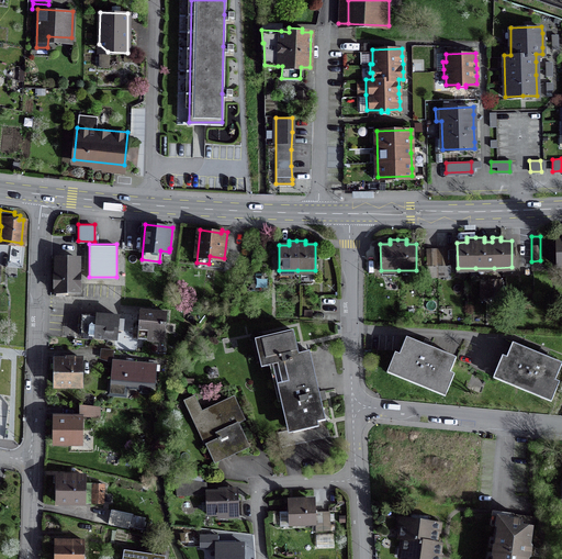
[(436,264),(435,247),(426,247),(427,264),(436,264)]
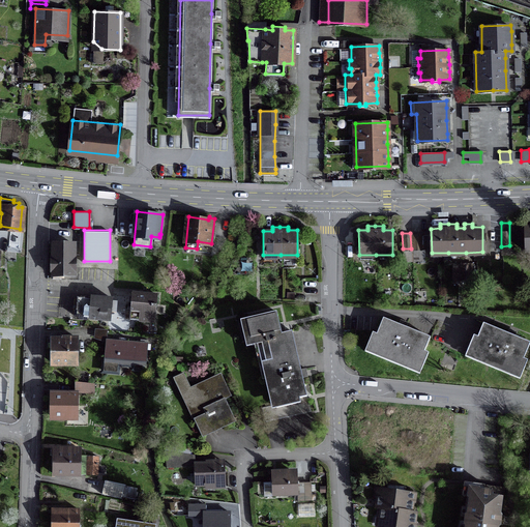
[(421,249),(420,233),(412,233),(413,249),(421,249)]
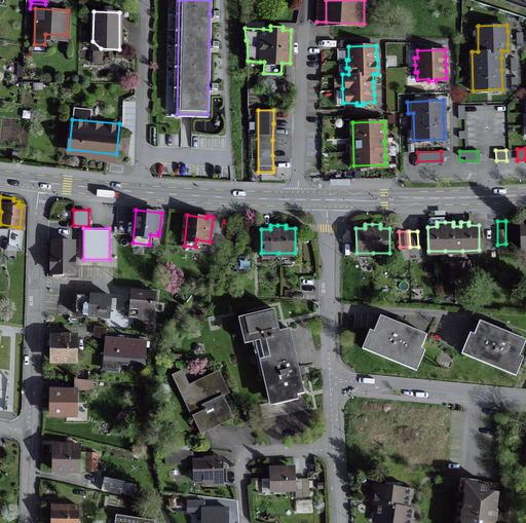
[(73,270),(73,240),(52,240),(51,270),(73,270)]
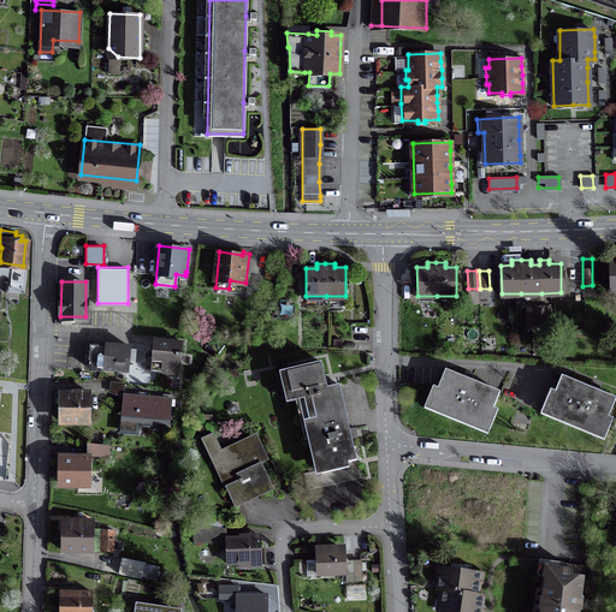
[(549,322),(548,304),(535,304),(535,322),(549,322)]
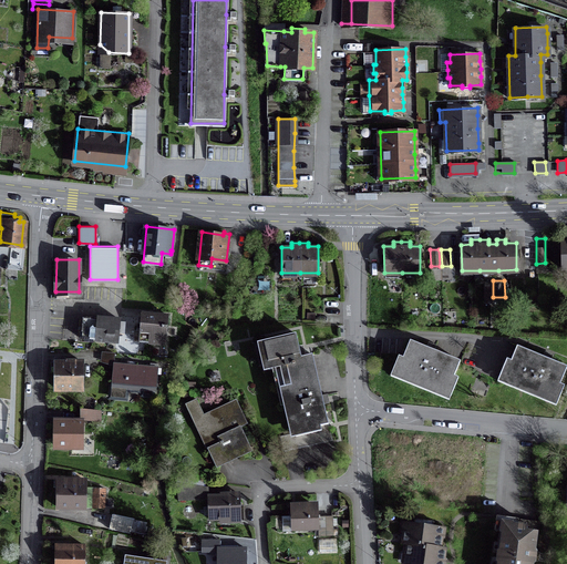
[(141,311),(138,339),(165,341),(167,314),(141,311)]
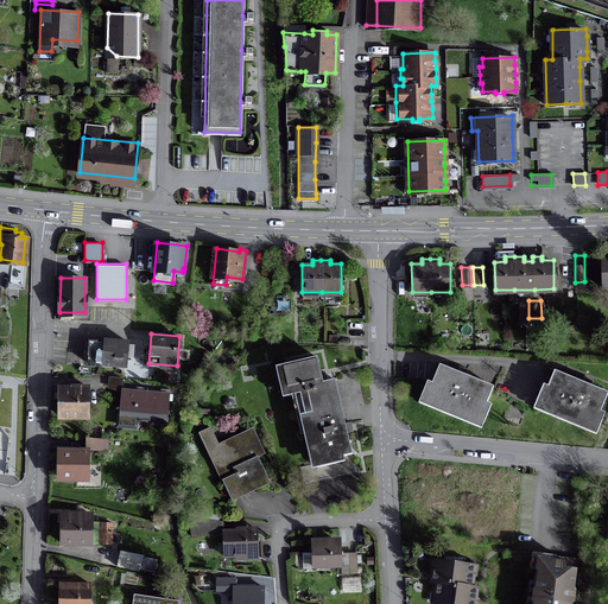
[(105,339),(88,338),(86,360),(125,363),(126,338),(125,342),(106,339),(106,337),(105,337),(105,339)]
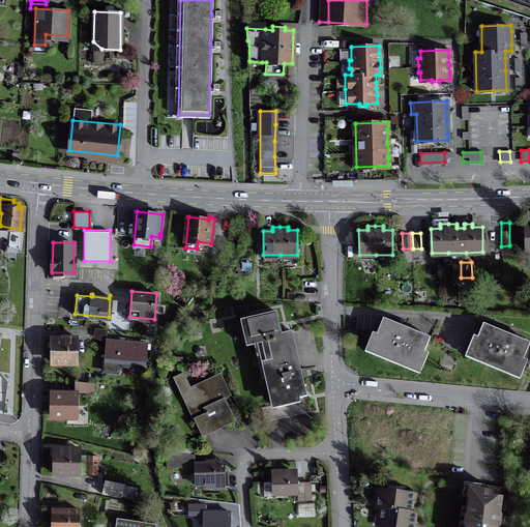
[(251,344),(261,341),(282,331),(275,310),(244,317),(251,344)]
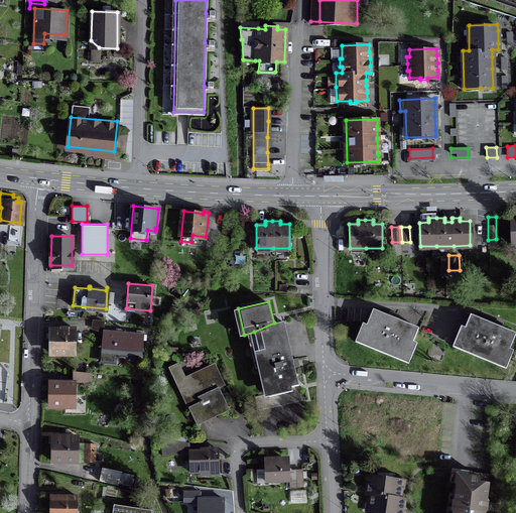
[(396,317),(373,307),(360,338),(406,356),(418,327),(396,317)]
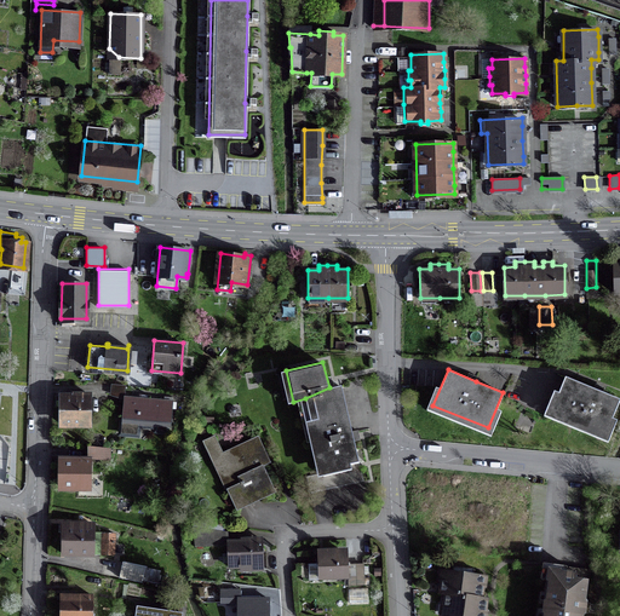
[(597,389),(564,375),(550,412),(604,433),(619,398),(597,389)]
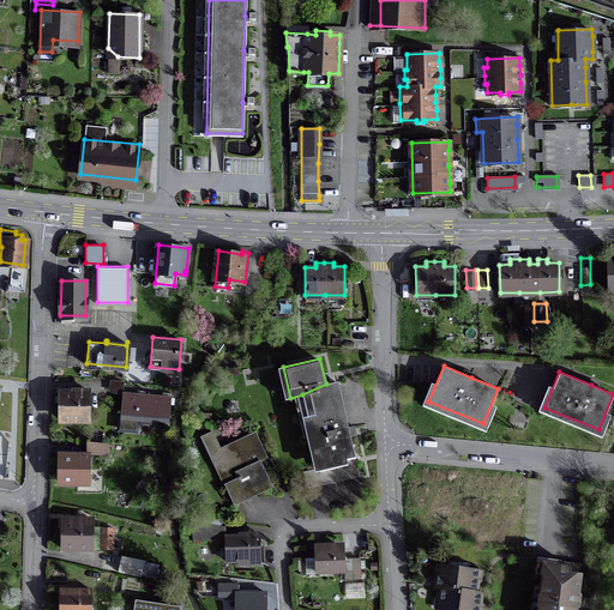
[(337,381),(326,384),(302,394),(318,465),(355,457),(337,381)]
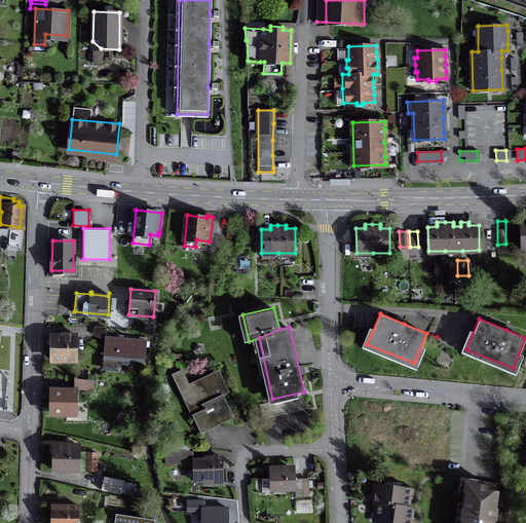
[(52,337),(51,337),(51,358),(75,359),(75,333),(62,332),(62,334),(52,334),(52,337)]
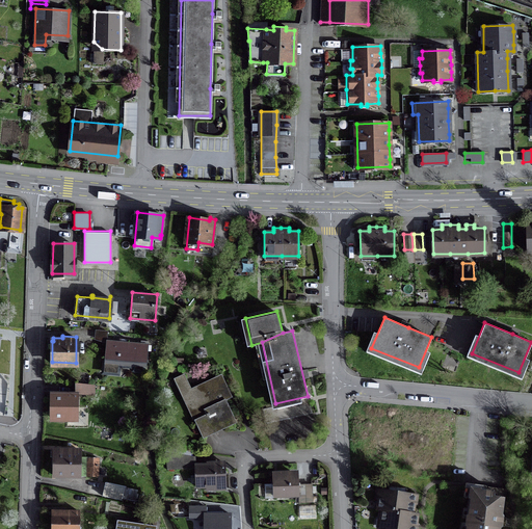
[(148,343),(106,340),(103,370),(116,371),(117,363),(134,364),(133,368),(142,368),(143,354),(147,351),(148,343)]
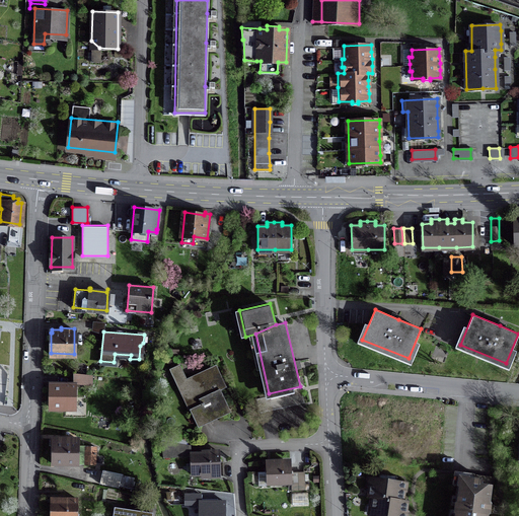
[(193,408),(191,409),(198,425),(229,410),(219,389),(214,391),(211,385),(222,379),(215,365),(192,375),(194,377),(181,383),(193,408)]
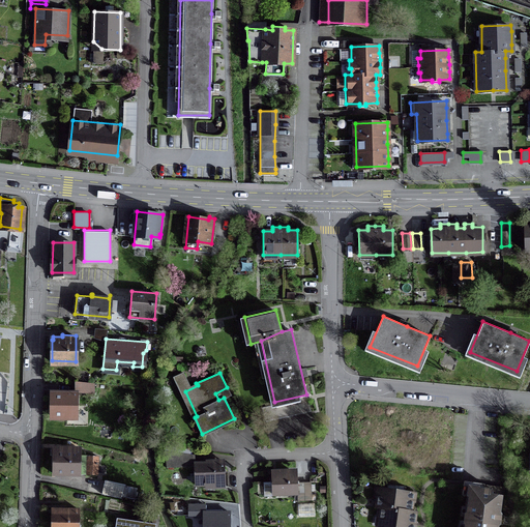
[(68,390),(52,390),(52,415),(75,415),(75,390),(93,391),(93,382),(75,380),(75,389),(68,389),(68,390)]
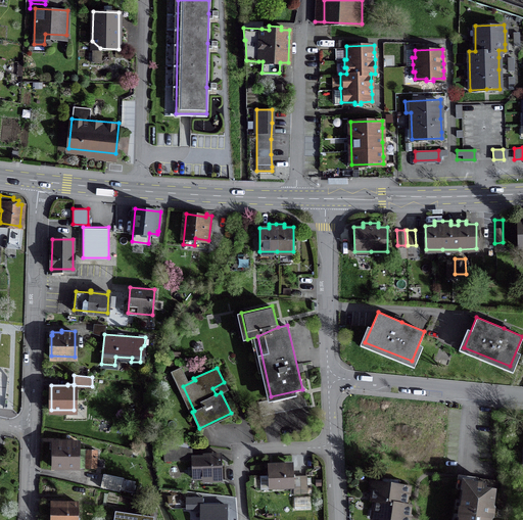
[(257,399),(260,414),(305,404),(302,389),(257,399)]
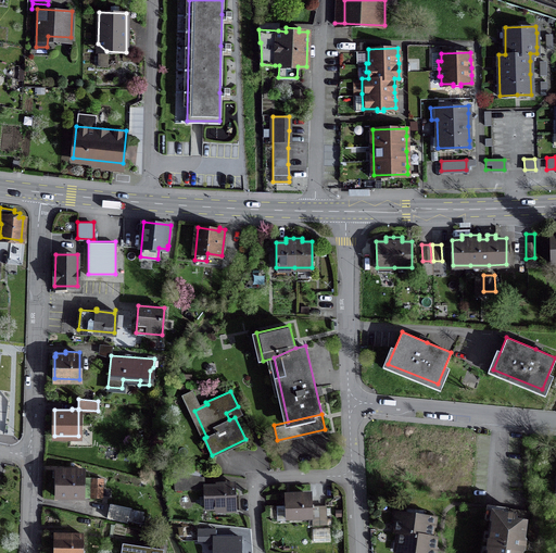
[(81,468),(57,468),(57,495),(102,495),(102,476),(81,476),(81,468)]
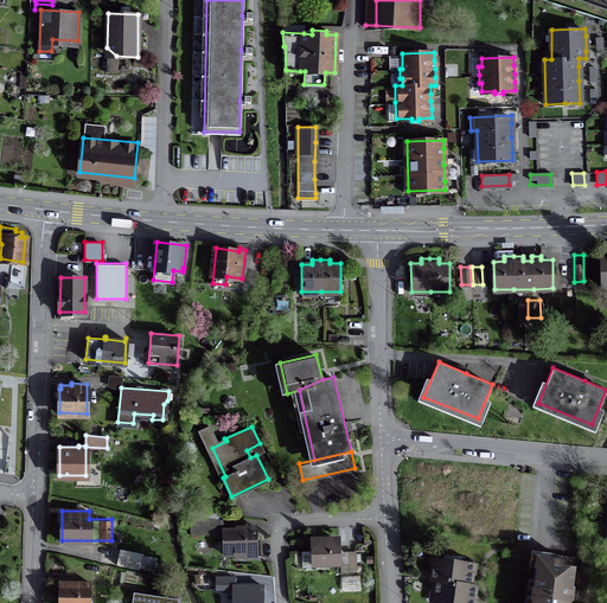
[(219,521),(187,517),(190,533),(219,532),(219,521)]
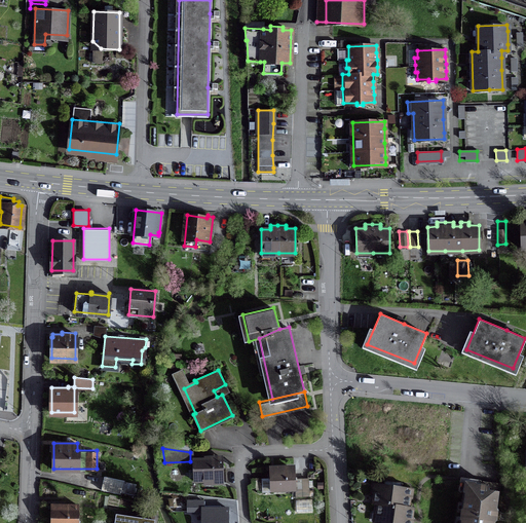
[(204,456),(204,458),(193,458),(194,479),(212,478),(212,481),(222,481),(221,456),(204,456)]
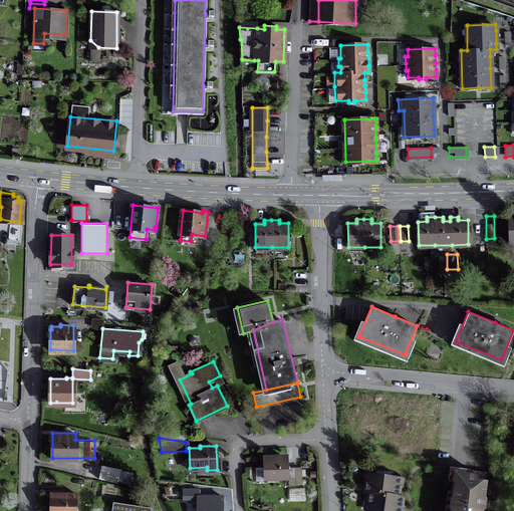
[(300,467),(287,467),(286,457),(279,458),(279,455),(269,456),(269,458),(264,458),(264,467),(256,467),(256,474),(264,473),(264,478),(287,477),(288,479),(288,483),(301,483),(300,467)]
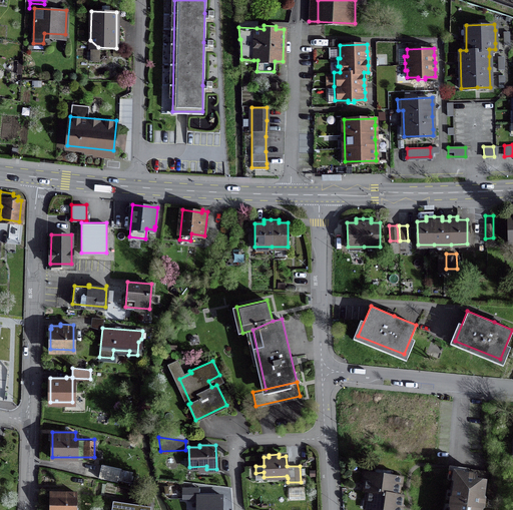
[(129,471),(100,465),(98,475),(127,481),(129,471)]
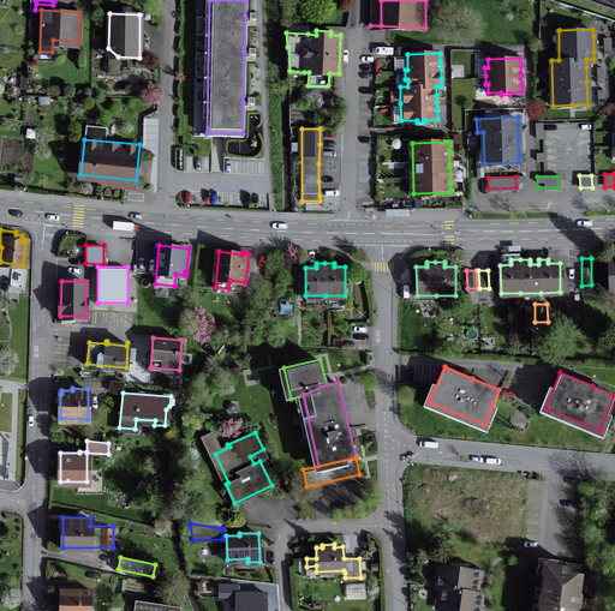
[(541,587),(537,610),(575,610),(578,600),(580,599),(579,595),(581,574),(569,573),(571,564),(553,562),(551,563),(543,562),(539,586),(541,587)]
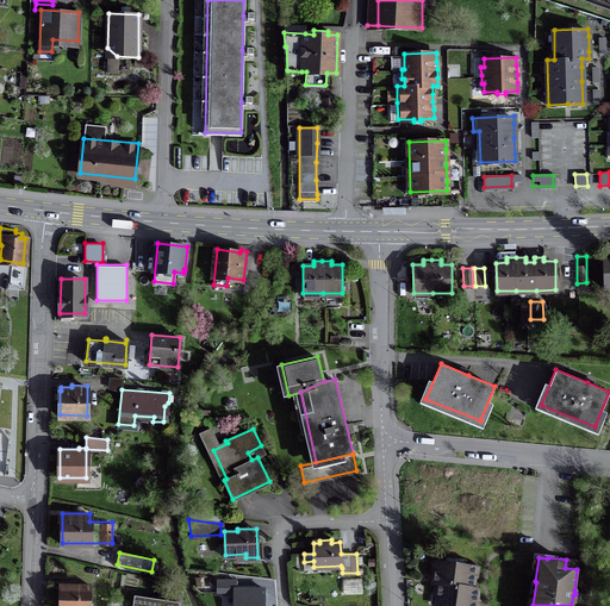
[(440,560),(439,568),(435,568),(433,581),(439,581),(436,594),(441,594),(440,604),(458,605),(474,605),(475,598),(478,587),(472,586),(474,574),(475,564),(440,560)]
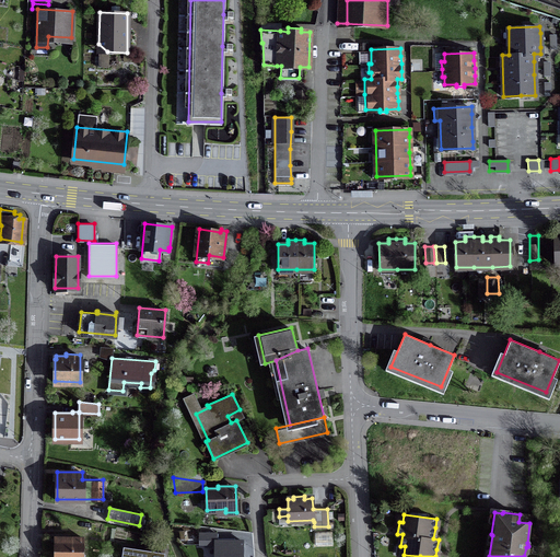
[(241,556),(242,540),(216,540),(216,531),(199,531),(199,542),(214,542),(214,556),(241,556)]
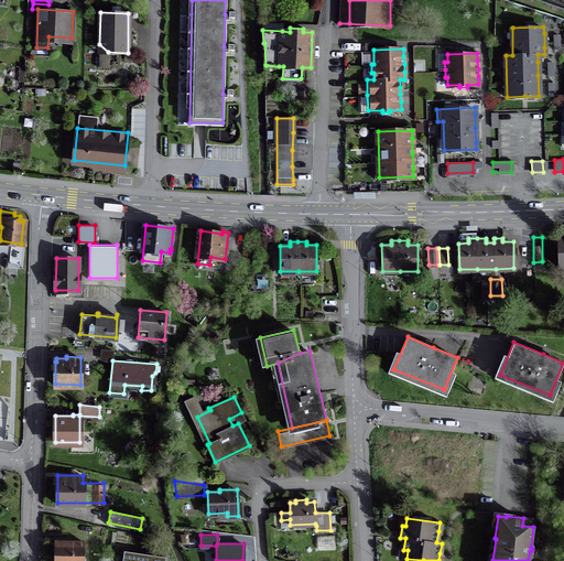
[(80,560),(82,539),(56,539),(55,560),(80,560)]
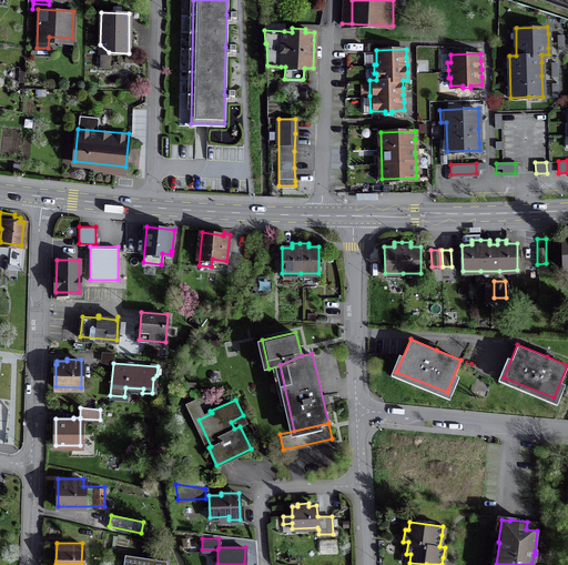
[(164,564),(165,561),(124,554),(123,564),(164,564)]
